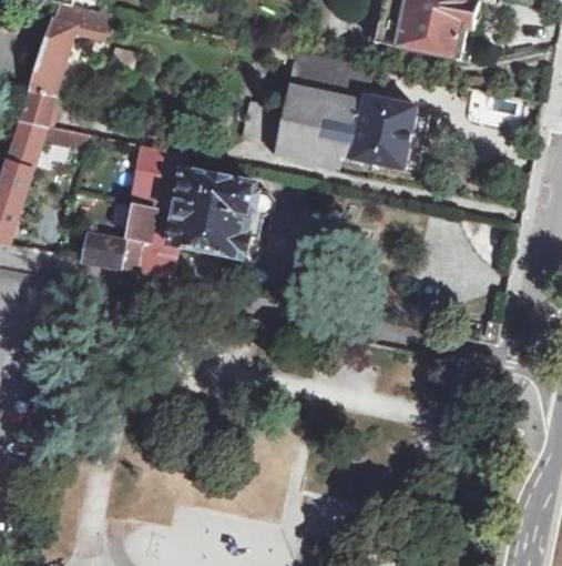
[(367,0),(366,3),(371,4),(365,41),(453,60),(461,28),(470,30),(477,0),(367,0)]
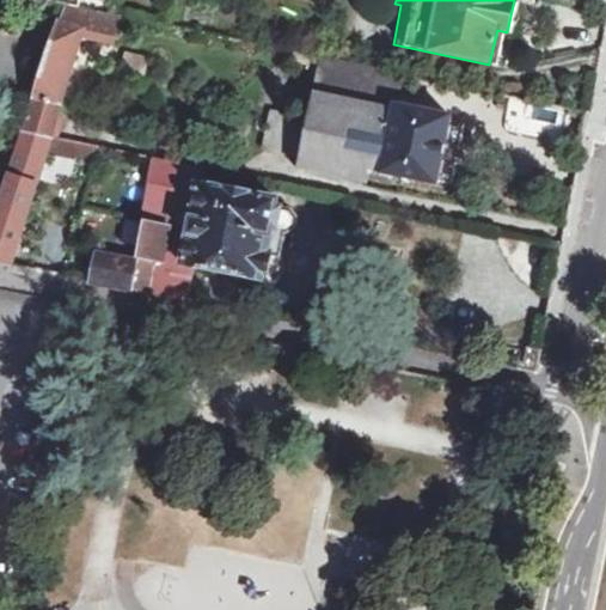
[(605,5),(605,0),(579,0),(577,4),(605,10),(605,5)]
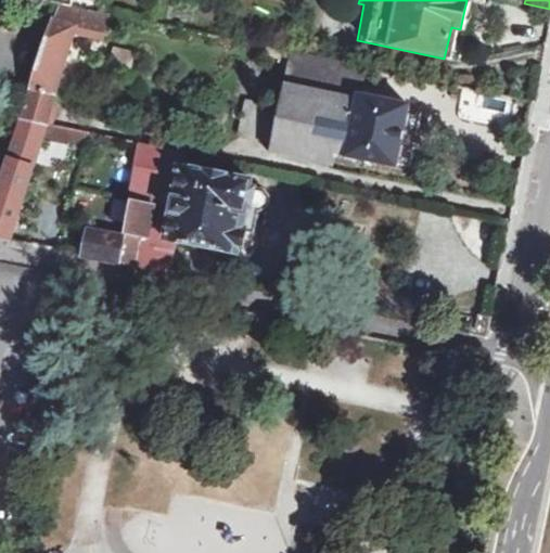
[(50,18),(72,24),(99,31),(104,13),(66,5),(56,3),(50,18)]
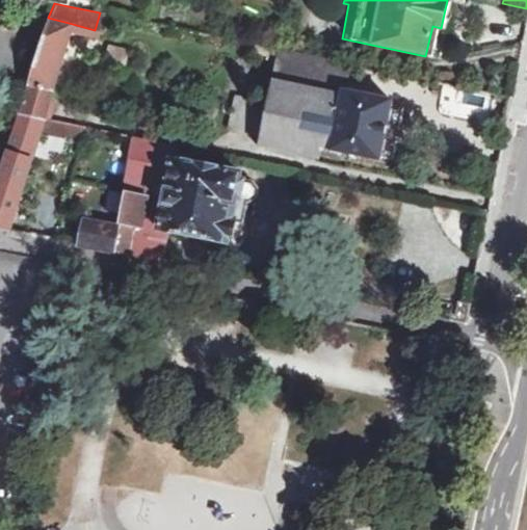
[(17,113),(40,118),(45,99),(69,23),(48,18),(17,113)]
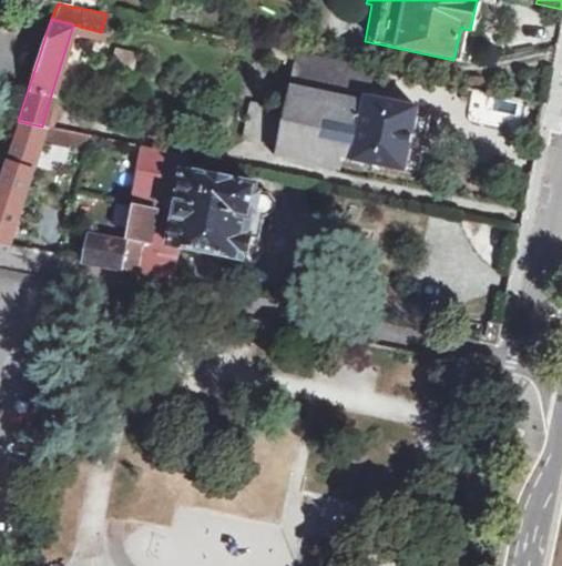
[(272,155),(335,169),(337,157),(402,171),(415,109),(365,99),(371,69),(294,52),(282,108),(275,143),(272,155)]
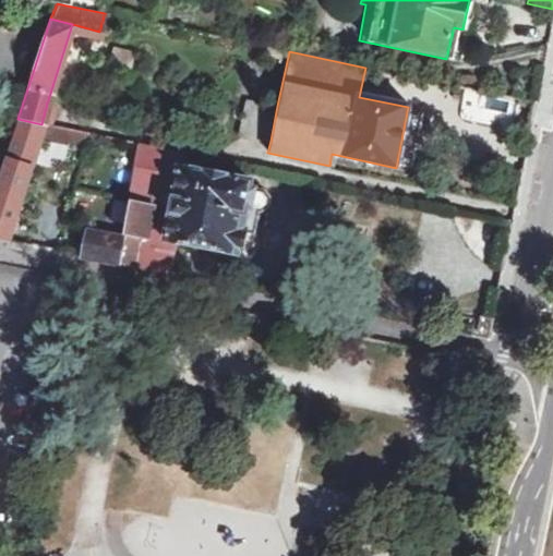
[(528,125),(533,101),(443,84),(439,105),(471,112),(471,113),(528,125)]
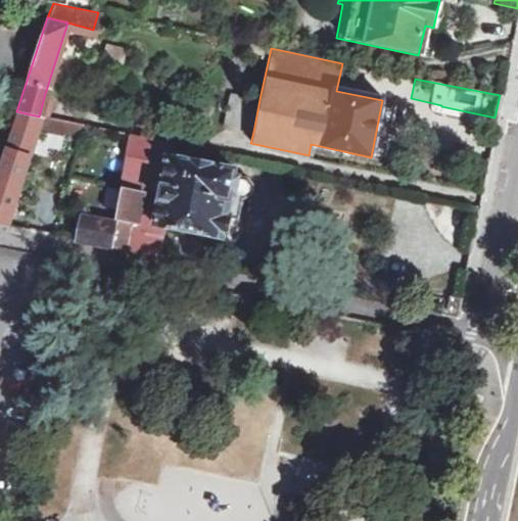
[(253,132),(260,99),(229,93),(222,126),(253,132)]
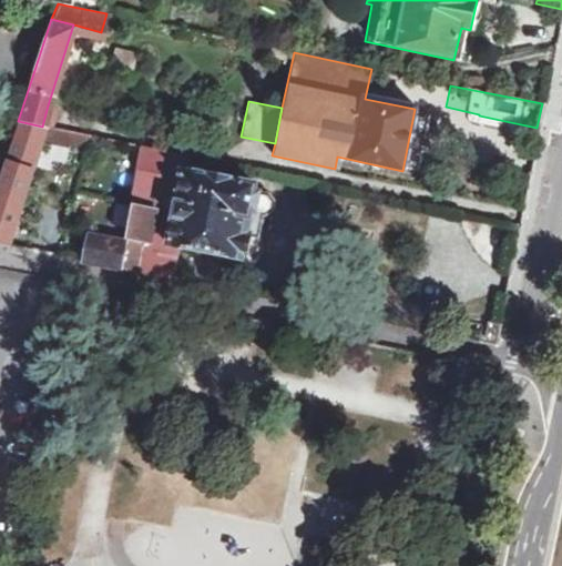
[(42,127),(49,128),(54,108),(48,105),(42,127)]
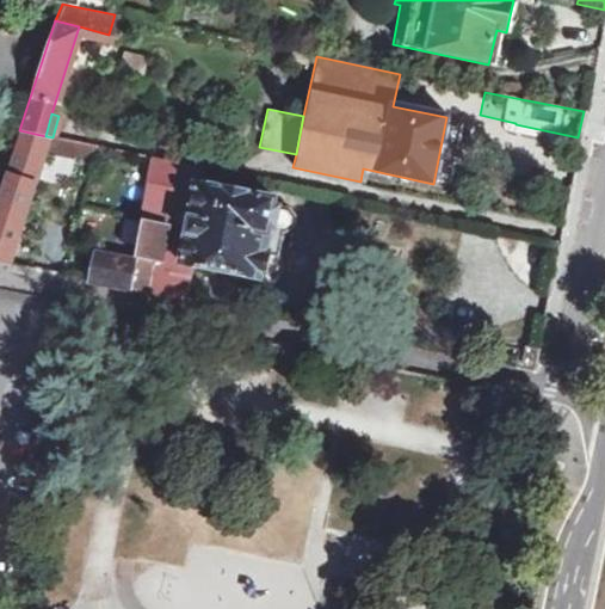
[(0,260),(6,263),(45,136),(19,130),(0,185),(0,260)]
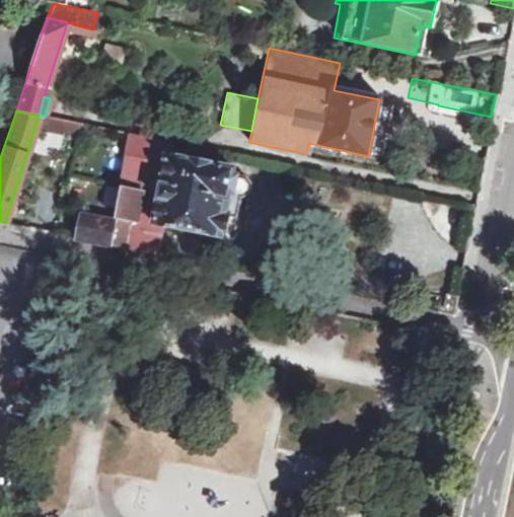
[(46,130),(71,134),(73,121),(49,117),(46,130)]
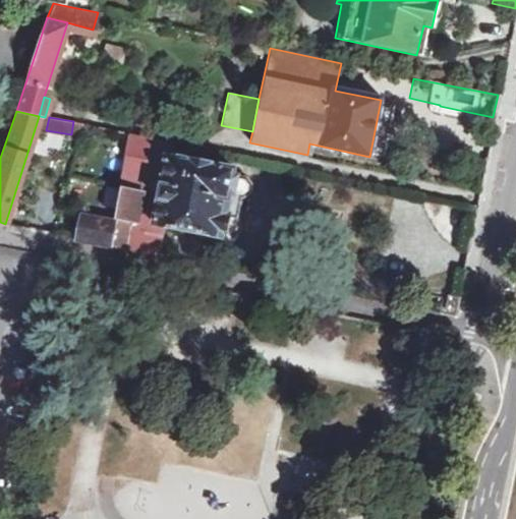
[(76,239),(109,245),(136,250),(141,221),(219,236),(226,204),(240,206),(245,202),(248,186),(244,178),(231,176),(232,170),(166,157),(169,142),(128,134),(112,220),(81,215),(76,239)]
